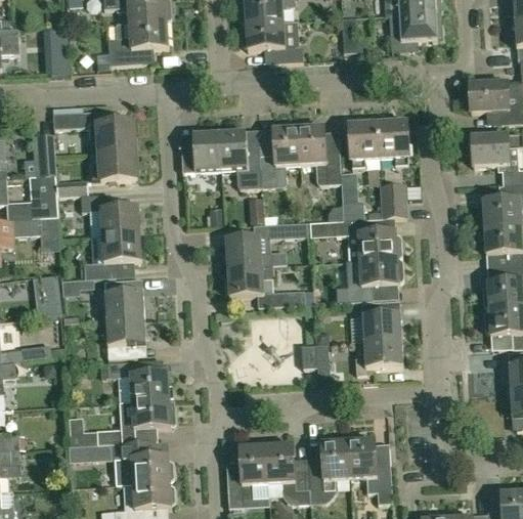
[(127,7),(128,24),(166,22),(166,19),(170,19),(172,17),(171,0),(101,0),(102,8),(127,7)]
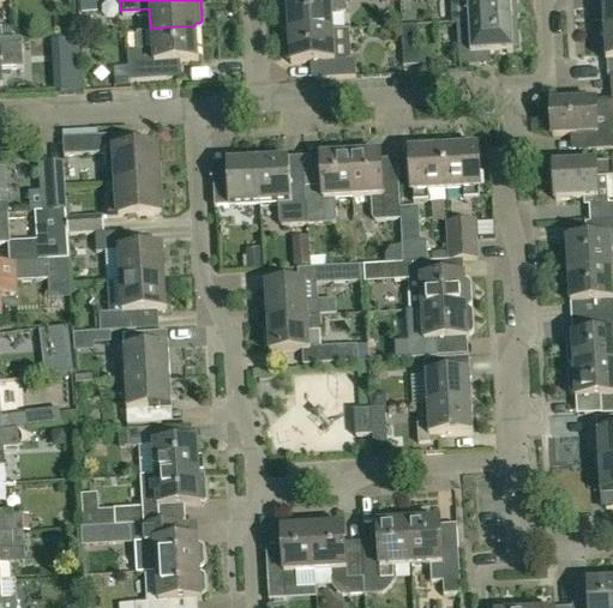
[(286,0),(286,1),(283,1),(280,5),(281,24),(284,26),(287,26),(287,29),(330,26),(329,8),(347,7),(347,0),(286,0)]
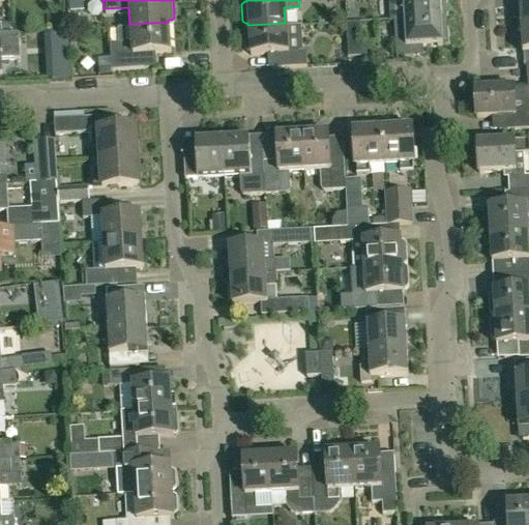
[(387,0),(389,17),(392,17),(444,13),(443,0),(387,0)]
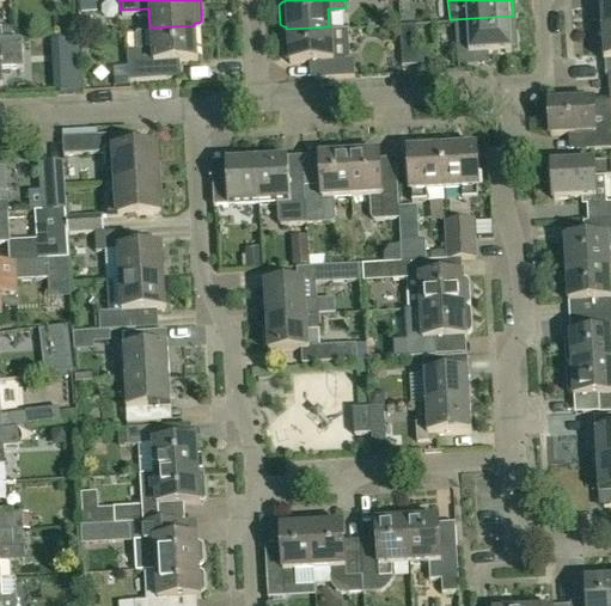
[(598,0),(600,24),(610,23),(610,0),(598,0)]
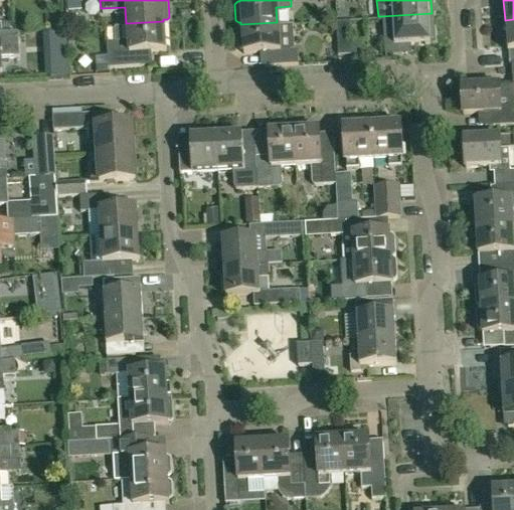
[(433,36),(432,13),(381,16),(383,51),(399,50),(399,48),(408,48),(408,40),(429,39),(427,36),(433,36)]
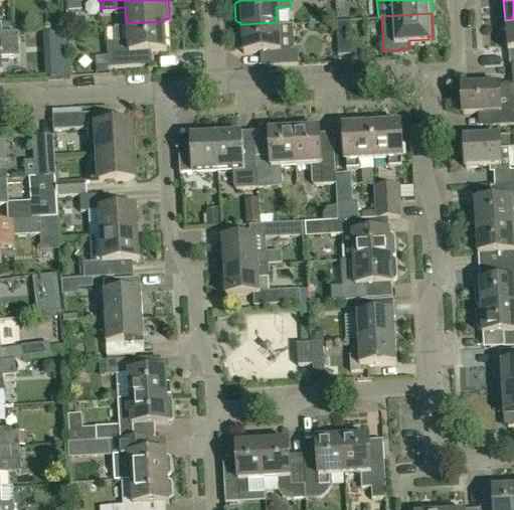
[(352,50),(351,17),(337,18),(339,51),(352,50)]
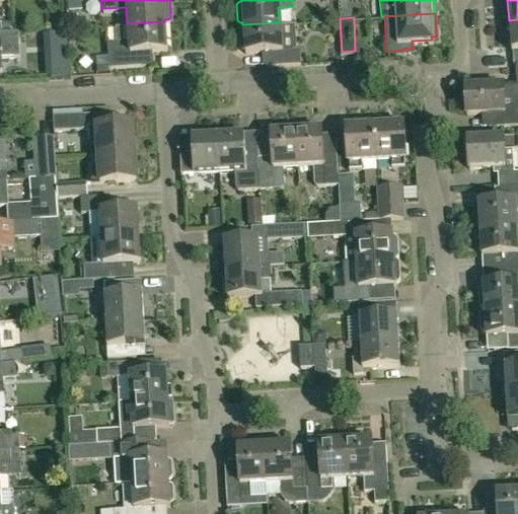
[(517,19),(509,20),(510,48),(517,47),(517,19)]
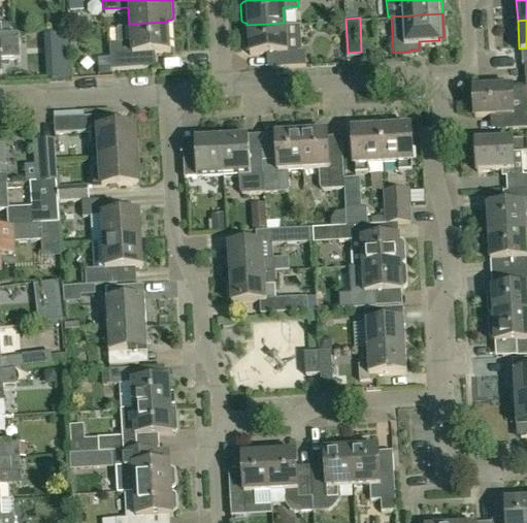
[(108,40),(108,50),(109,67),(141,65),(140,51),(168,48),(167,22),(129,24),(118,25),(119,39),(108,40)]
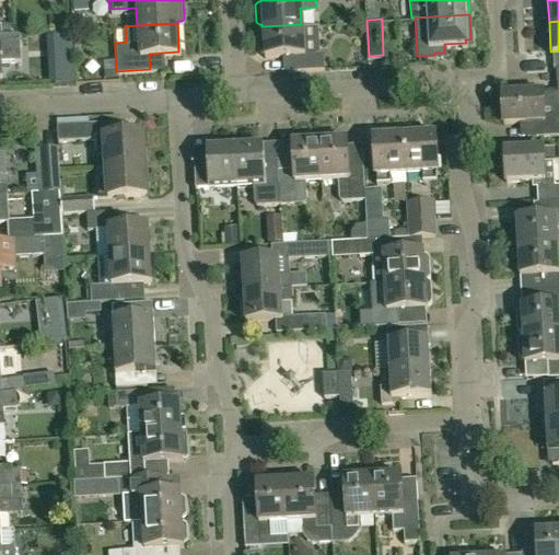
[(301,24),(261,26),(261,27),(259,27),(256,31),(257,48),(260,50),(263,50),(263,54),(286,54),(287,68),(326,66),(325,50),(302,51),(301,24)]
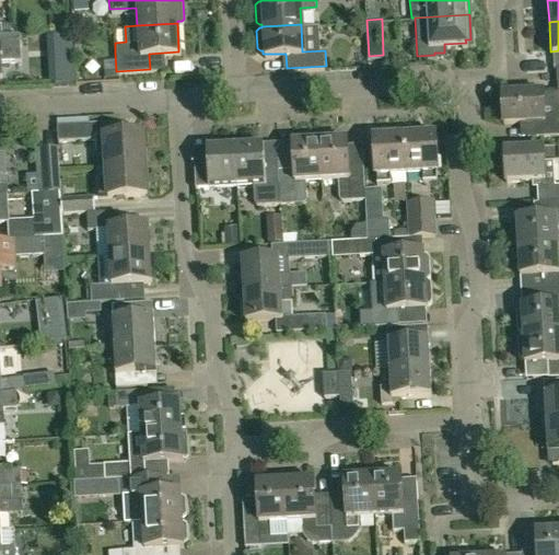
[(3,32),(0,32),(0,73),(1,74),(0,58),(21,57),(19,32),(3,32)]
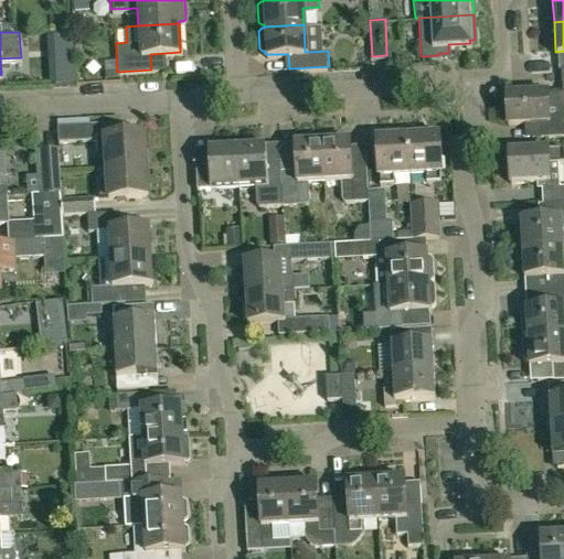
[(75,58),(56,60),(57,81),(76,79),(75,58)]
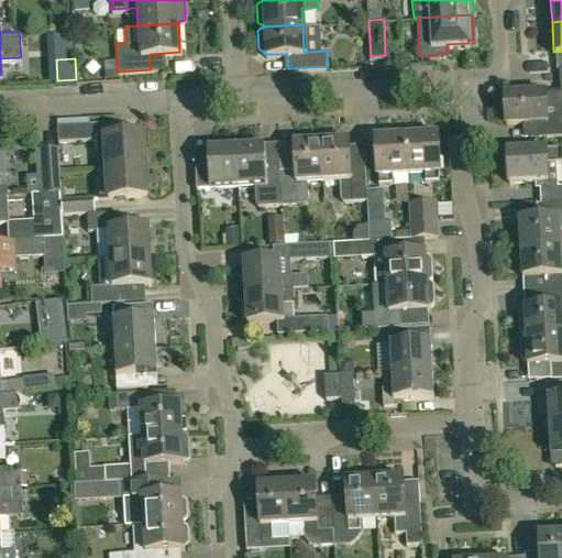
[(561,66),(561,90),(547,90),(502,91),(503,120),(536,119),(536,134),(561,133),(561,66)]
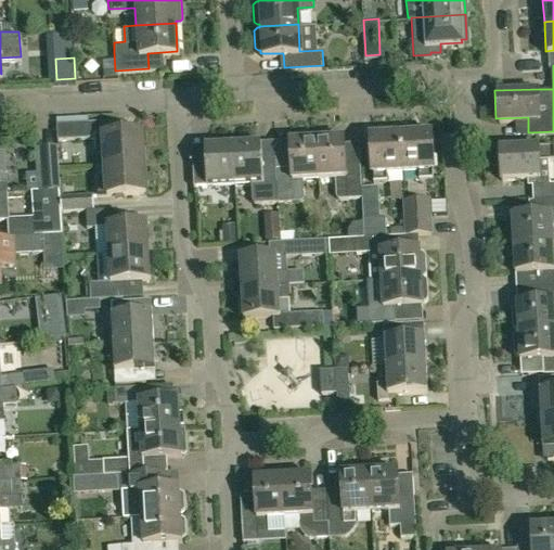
[(90,135),(90,119),(59,120),(59,136),(90,135)]
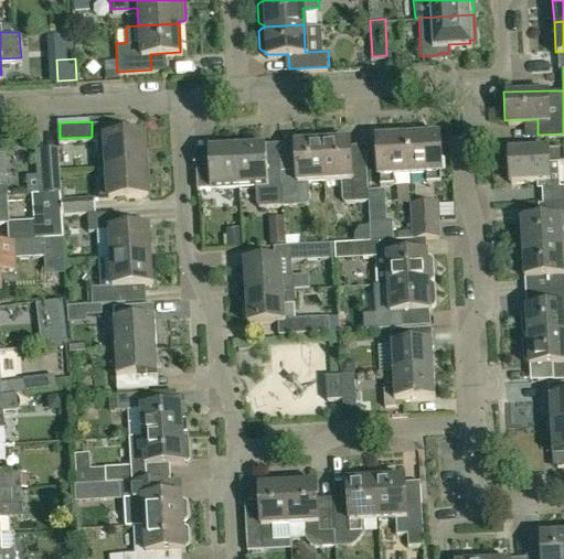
[(105,151),(106,164),(146,162),(144,131),(96,133),(97,151),(105,151)]
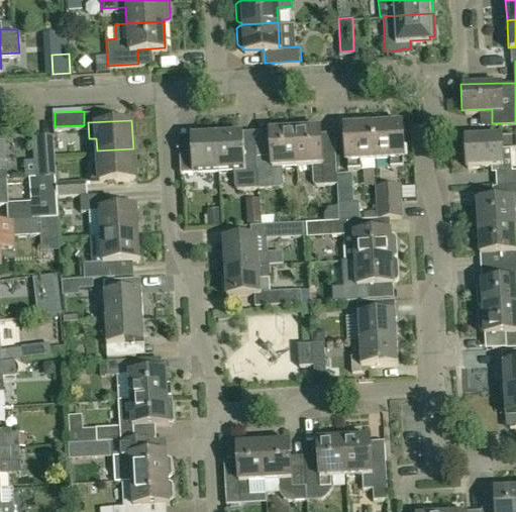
[(373,123),(374,158),(388,157),(389,164),(402,164),(400,122),(373,123)]
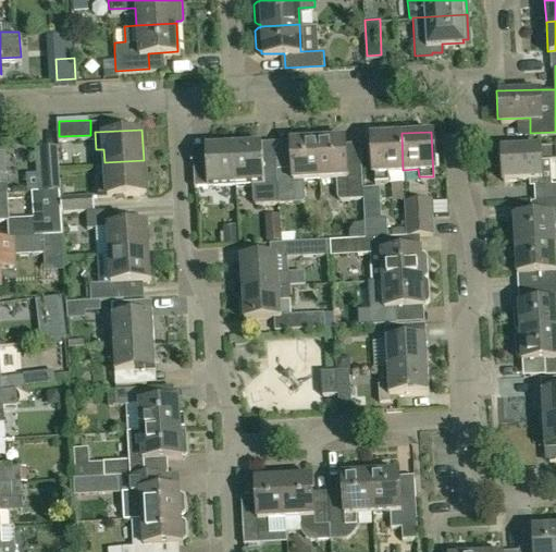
[(306,178),(318,176),(317,137),(316,137),(312,133),(295,134),(293,138),(289,138),(291,155),(275,155),(278,200),(301,199),(303,198),(304,198),(305,197),(306,196),(306,195),(306,194),(306,178)]
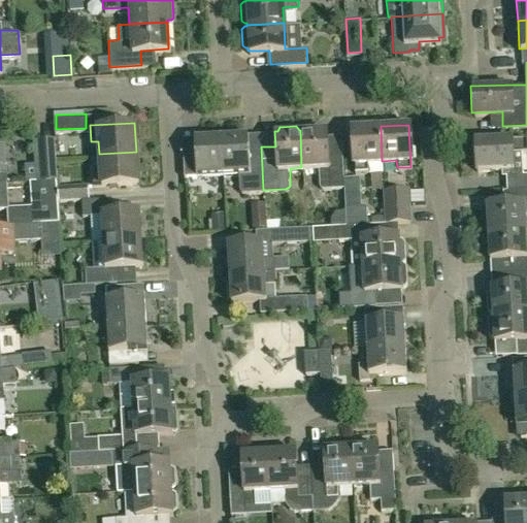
[(382,161),(381,126),(351,128),(353,169),(367,169),(367,161),(382,161)]
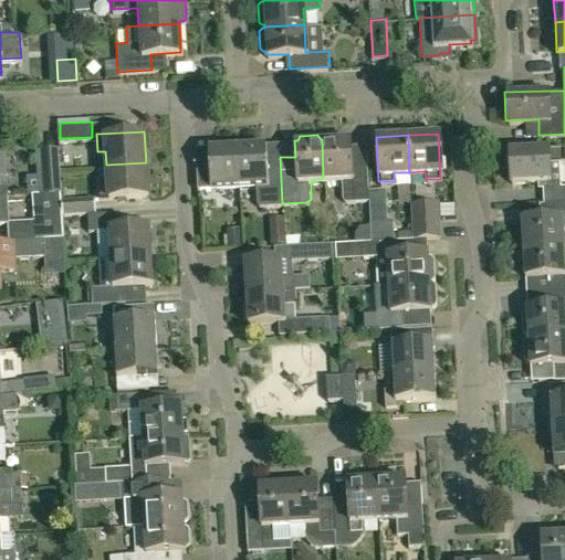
[(349,138),(322,139),(323,179),(344,178),(344,194),(345,196),(345,197),(346,198),(347,199),(349,199),(367,198),(367,187),(365,154),(351,154),(349,138)]
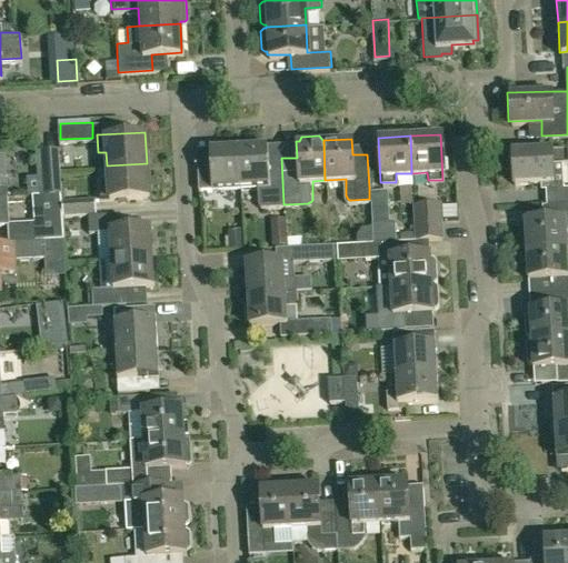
[(268,142),(237,143),(239,186),(259,184),(260,201),(260,202),(261,203),(261,204),(262,204),(263,204),(265,205),(284,204),(281,158),(269,159),(268,142)]
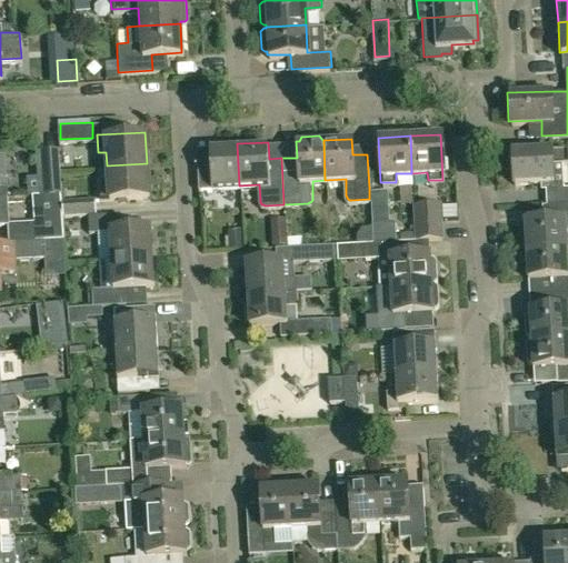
[(239,186),(237,143),(210,144),(211,169),(197,169),(197,188),(239,186)]
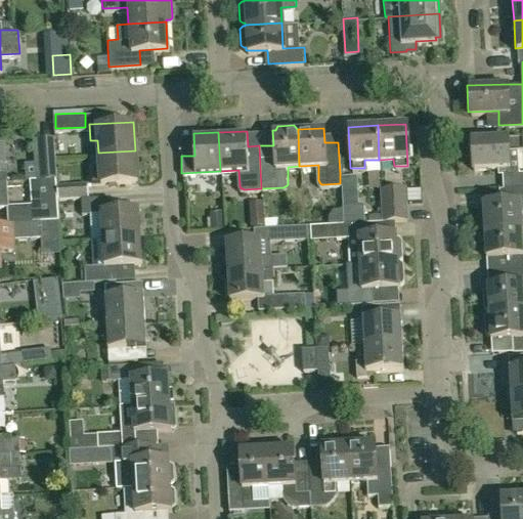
[(36,136),(39,176),(56,175),(54,134),(36,136)]
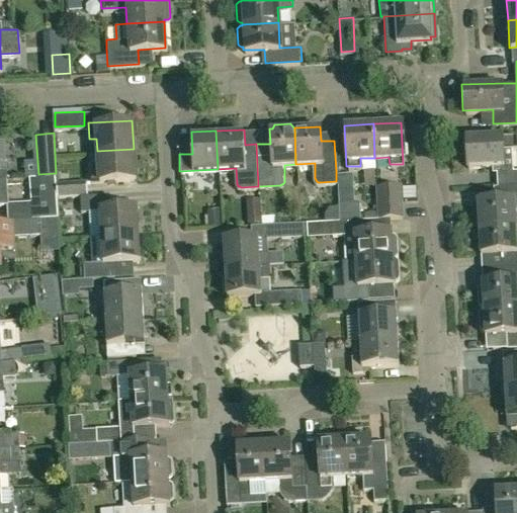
[(516,133),(500,134),(500,133),(465,135),(466,164),(502,163),(501,148),(516,147),(516,133)]
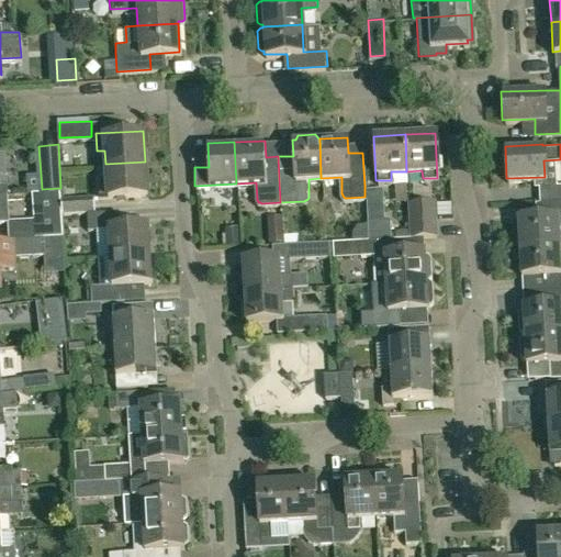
[(145,162),(105,164),(107,178),(98,178),(99,195),(146,192),(145,162)]
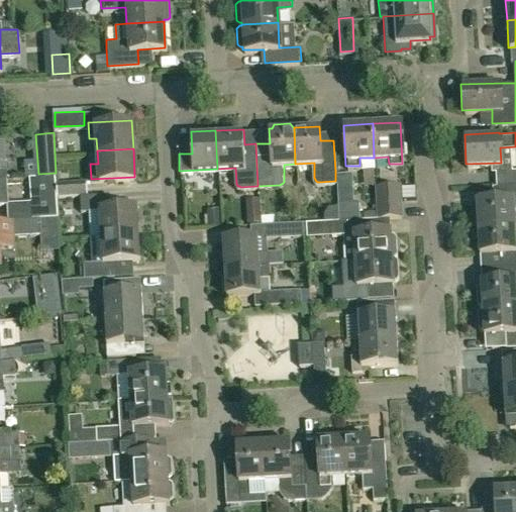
[(515,168),(514,168),(497,168),(498,183),(515,182),(515,168)]
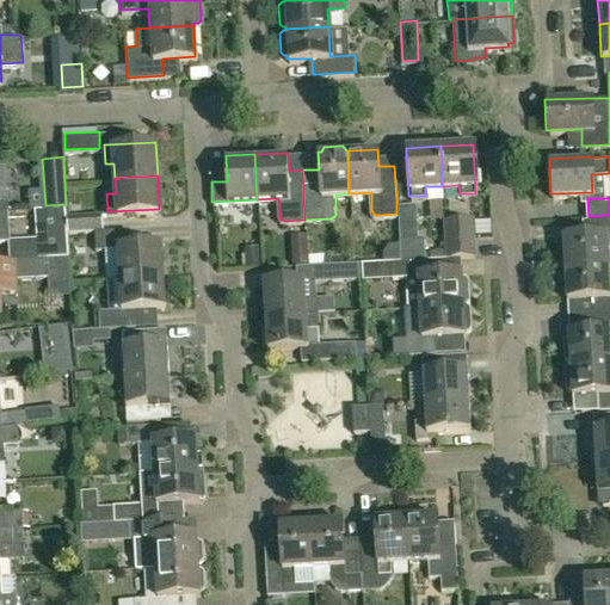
[(402,258),(426,257),(425,233),(419,234),(418,201),(396,202),(396,214),(400,214),(402,258)]
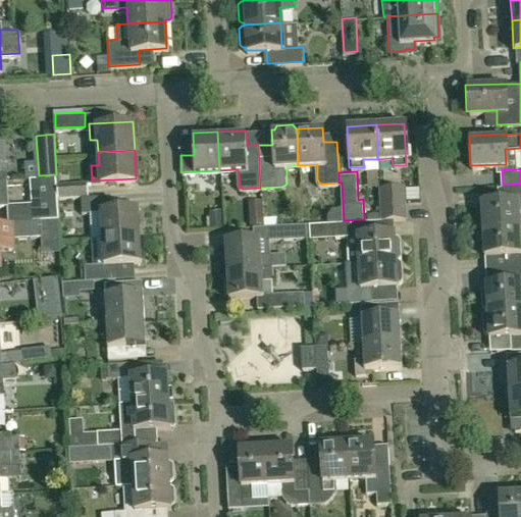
[(56,174),(39,175),(31,176),(33,217),(42,217),(59,216),(56,174)]
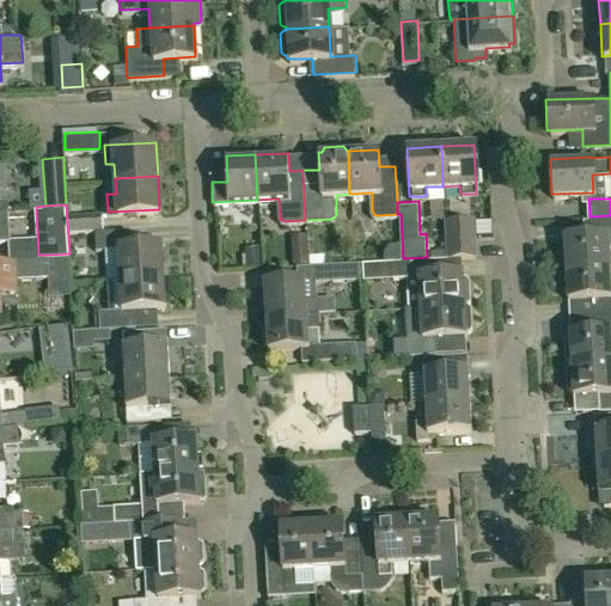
[(92,227),(97,227),(105,227),(104,210),(68,212),(69,228),(92,227)]
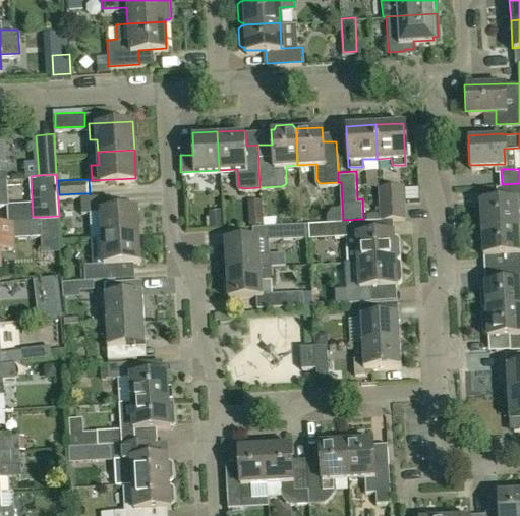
[(379,184),(381,217),(407,216),(405,183),(379,184)]
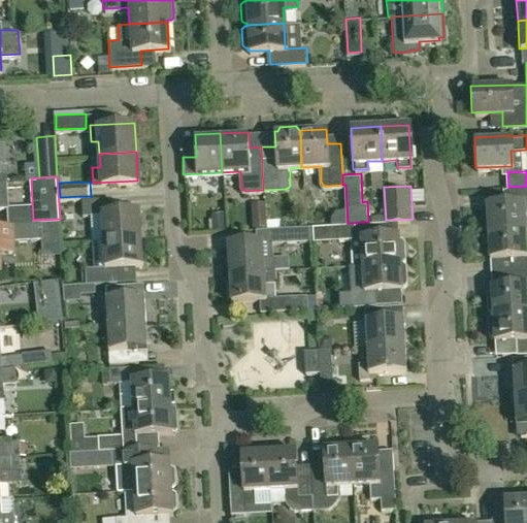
[(507,229),(524,228),(523,211),(526,210),(526,186),(508,187),(501,187),(502,202),(486,203),(487,230),(507,229)]
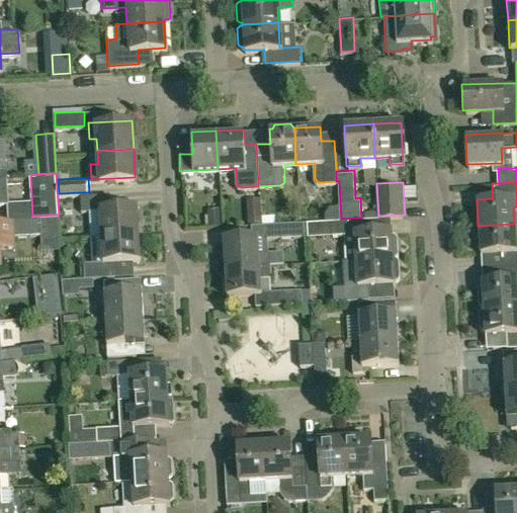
[(100,234),(137,232),(136,205),(109,206),(108,191),(89,192),(82,192),(82,209),(99,208),(100,234)]
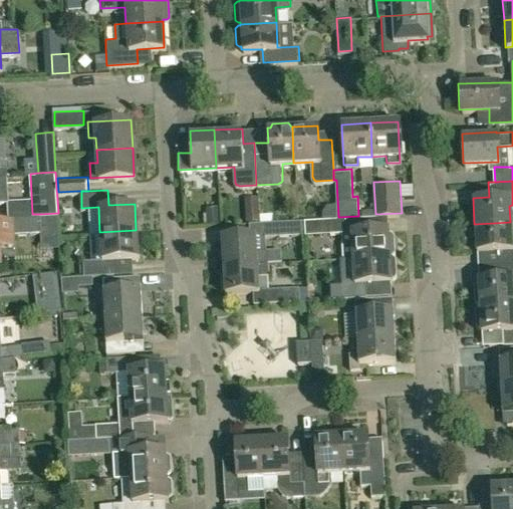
[(6,217),(7,219),(0,219),(0,242),(11,242),(10,232),(42,231),(41,216),(6,217)]
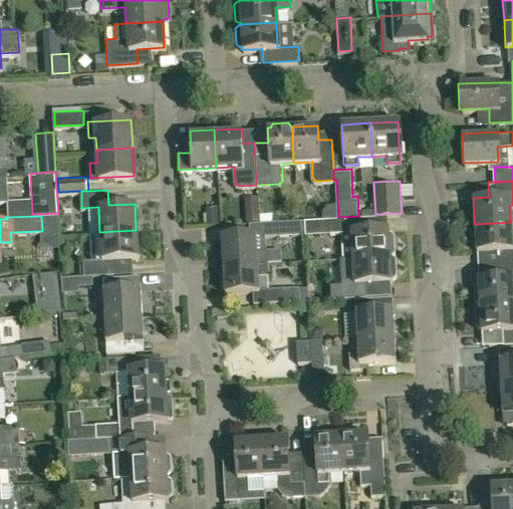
[(352,257),(391,255),(391,254),(394,251),(393,235),(390,232),(388,232),(388,229),(361,230),(360,216),(358,216),(338,217),(328,218),(305,219),(306,233),(342,231),(344,257),(352,256),(352,257)]
